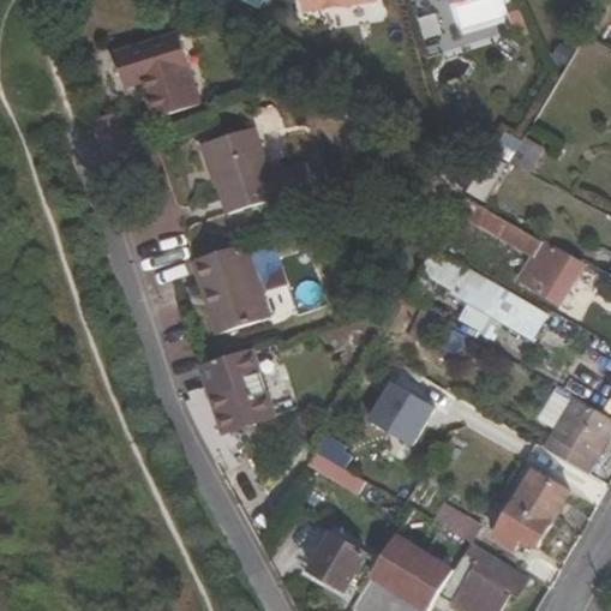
[(289,0),(291,10),(369,1),(369,0),(289,0)]
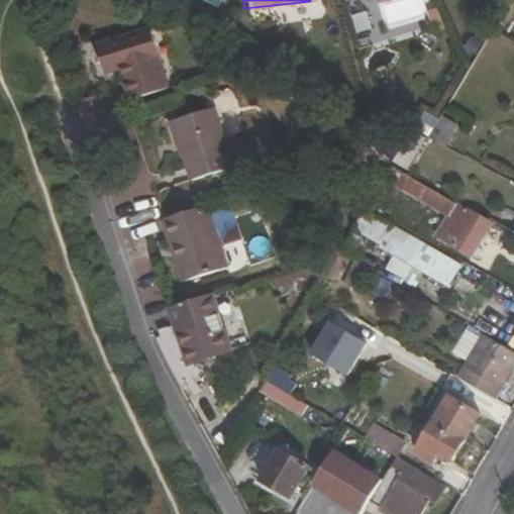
[(95,44),(104,71),(118,66),(129,98),(165,87),(145,28),(95,44)]
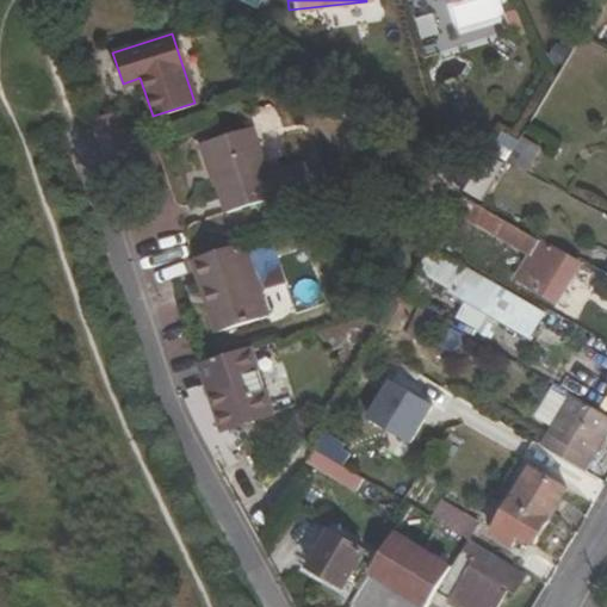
[(101,159),(130,148),(117,109),(88,118),(101,159)]
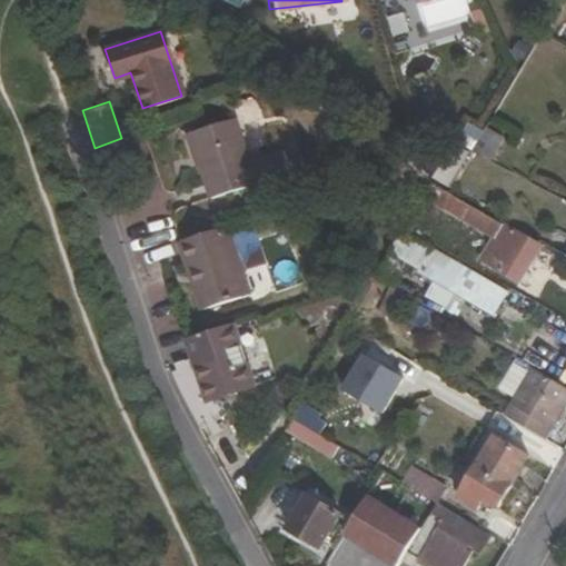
[(254,181),(256,189),(290,178),(280,148),(247,159),(234,117),(189,131),(209,196),(254,181)]
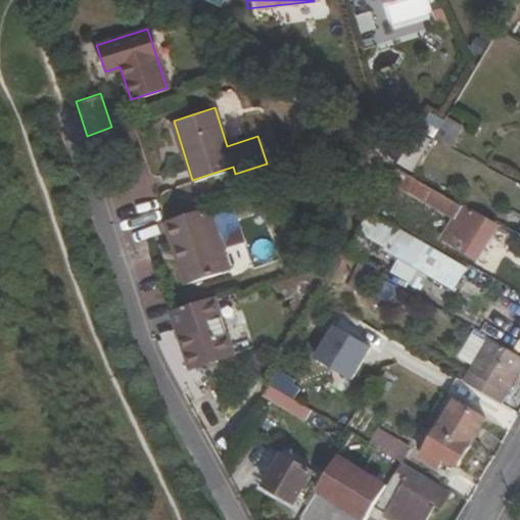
[(432,138),(450,147),(462,126),(445,116),(432,138)]
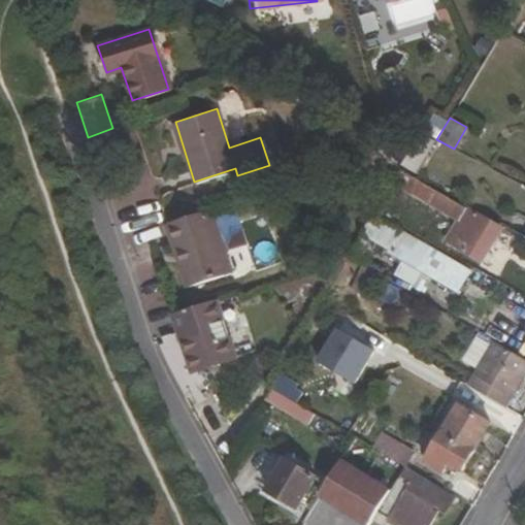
[(415,171),(433,140),(419,132),(414,140),(400,163),(415,171)]
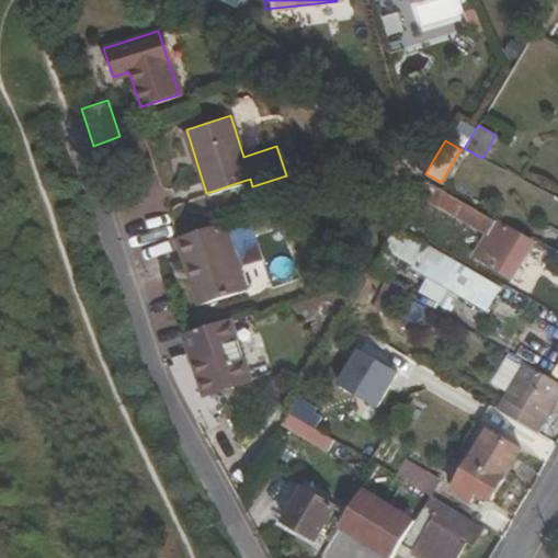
[(474,252),(511,275),(530,242),(442,190),(433,204),(485,235),(474,252)]
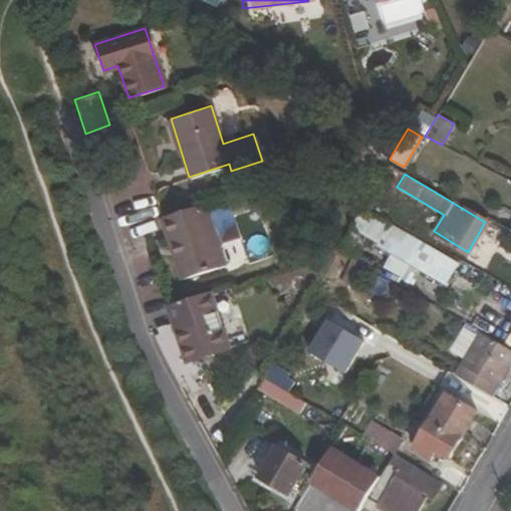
[(182,280),(224,267),(203,203),(161,217),(167,234),(182,280)]
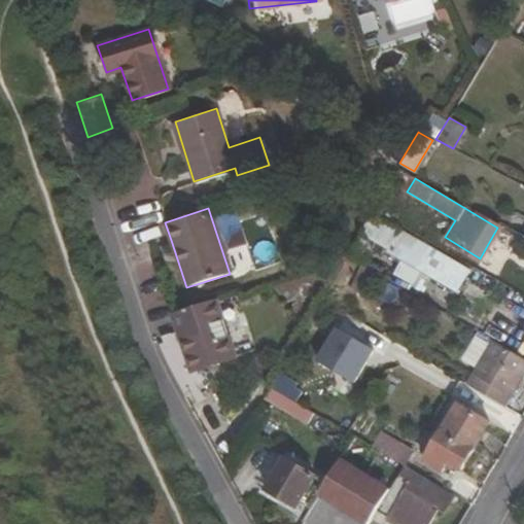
[(373,241),(457,289),(469,269),(371,212),(347,253),(361,262),(373,241)]
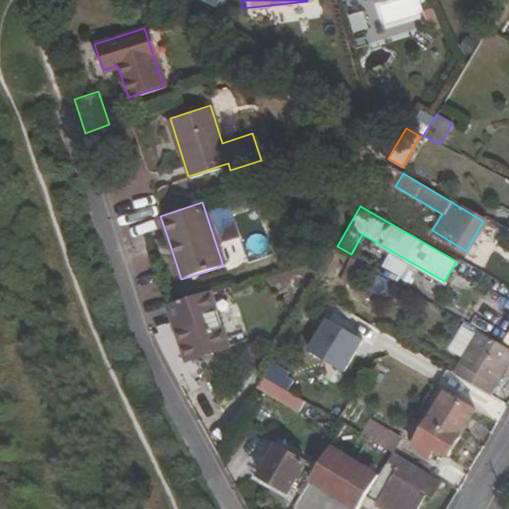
[(187,359),(226,346),(207,289),(168,302),(174,320),(187,359)]
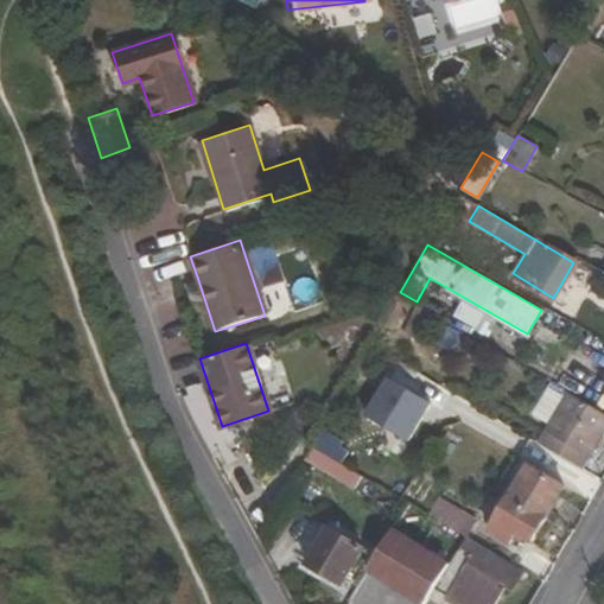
[(431,402),(388,377),(366,415),(407,440),(431,402)]
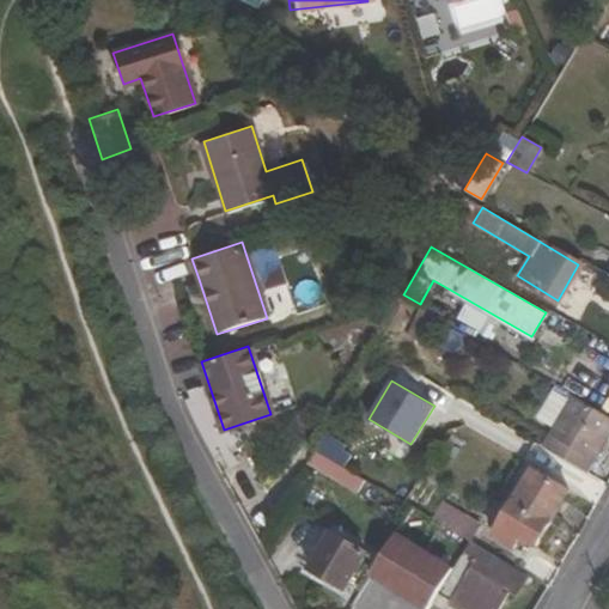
[(608,430),(608,414),(553,385),(533,418),(549,428),(547,436),(591,460),(608,430)]
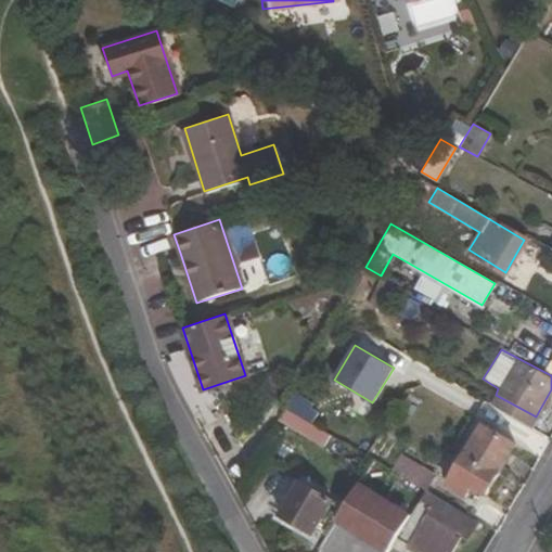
[(318,411),(309,406),(311,402),(294,393),(285,409),(310,423),(318,411)]
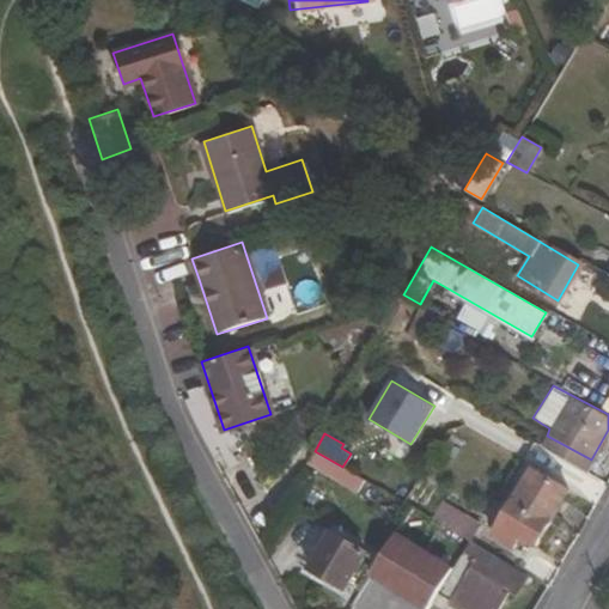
[(315,451),(312,450),(306,461),(355,491),(363,479),(346,469),(342,467),(315,451)]
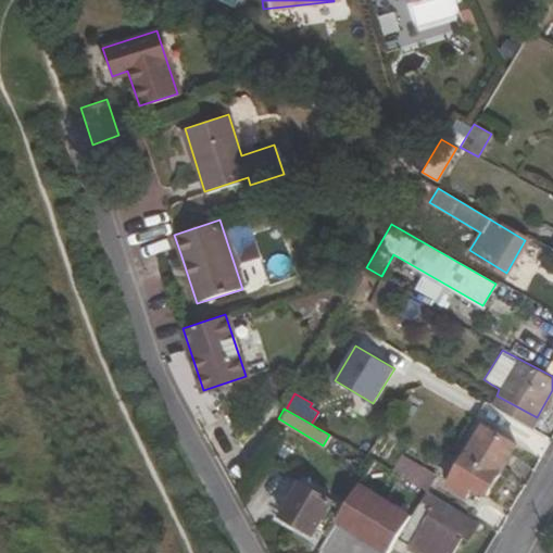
[(480,426),(447,485),(465,495),(470,485),(486,493),(513,445),(480,426)]
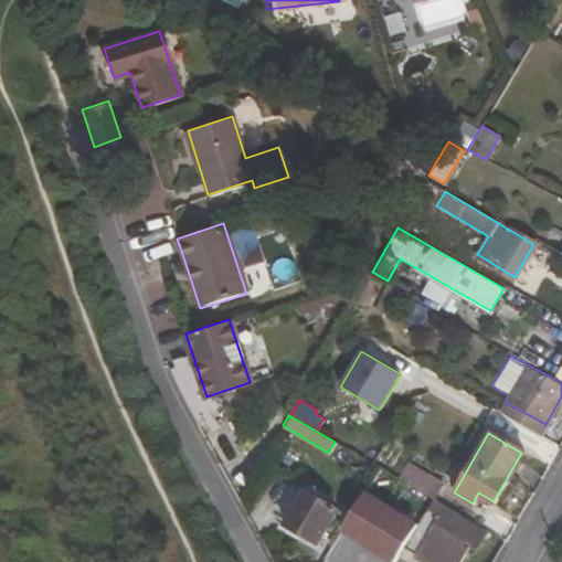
[(442,483),(414,466),(405,481),(433,498),(442,483)]
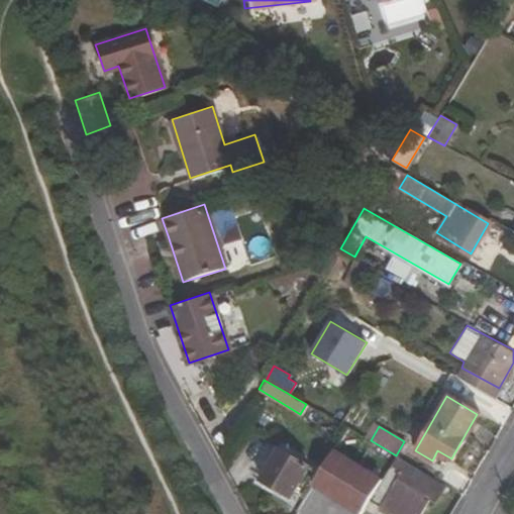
[(311,488),(317,491),(356,513),(361,513),(365,510),(382,480),(338,454),(332,450),(311,488)]
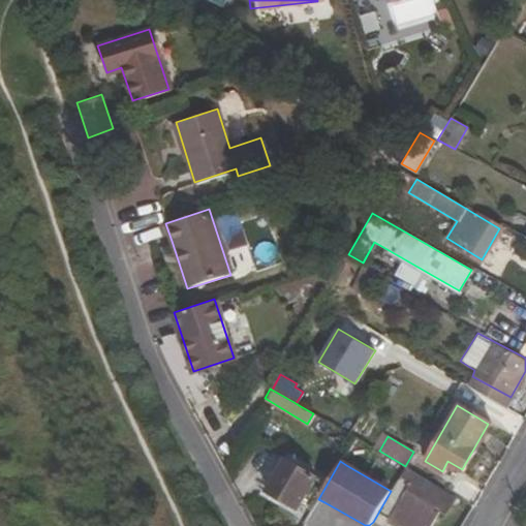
[(268,490),(266,492),(284,502),(295,508),(297,506),(298,503),(312,477),(283,462),(268,490)]
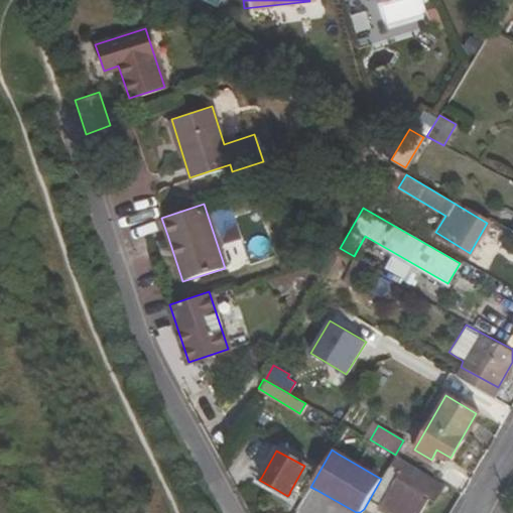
[(418,512),(428,496),(431,498),(438,486),(392,459),(389,465),(381,479),(364,509),(371,512),(373,512),(378,506),(389,512),(418,512)]
